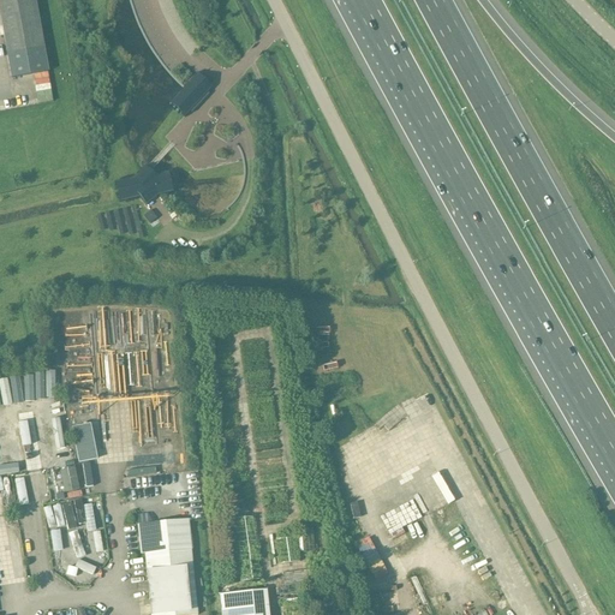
[(0,0),(0,19),(6,55),(45,48),(36,0),(0,0)]
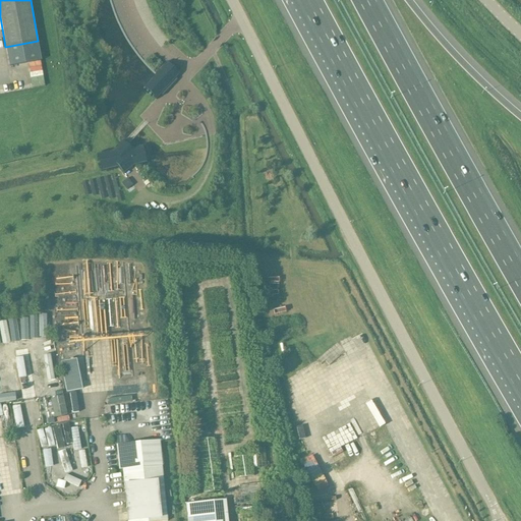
[(42,60),(38,41),(5,47),(10,66),(42,60)]
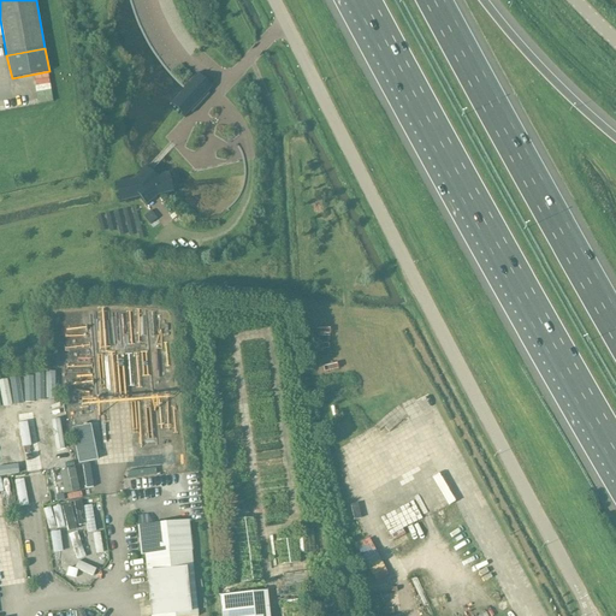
[(213,87),(197,72),(183,88),(173,100),(172,100),(170,102),(176,108),(185,117),(213,87)]
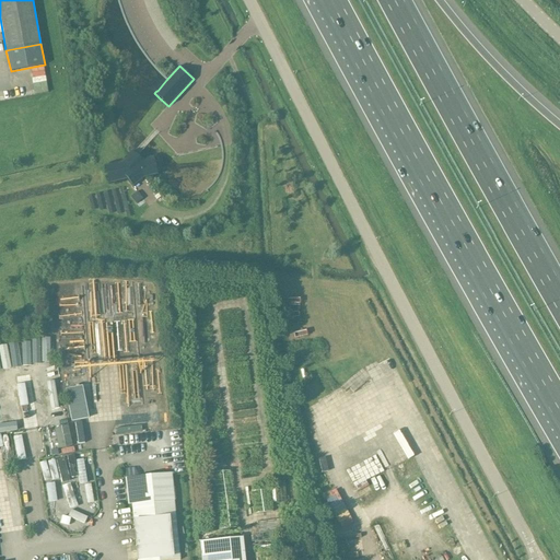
[(158,175),(153,156),(141,160),(136,154),(132,151),(130,153),(123,162),(104,166),(108,185),(127,181),(133,187),(143,178),(156,175),(158,175)]
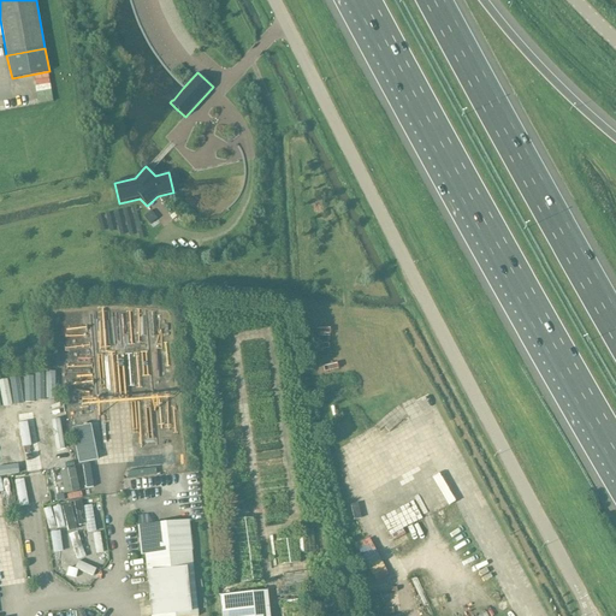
[(4,379),(0,384),(0,406),(13,385),(4,379)]
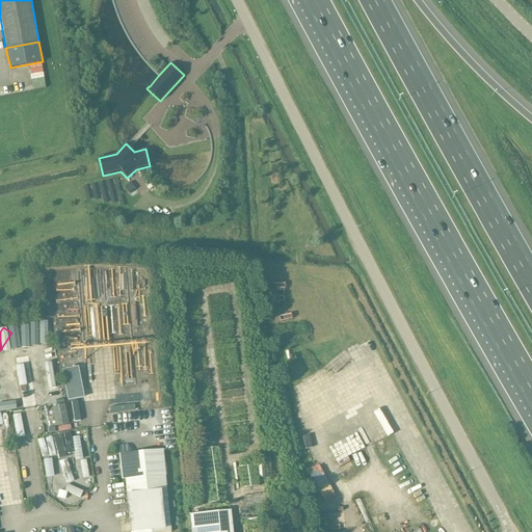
[(10,354),(27,336),(21,329),(4,348),(10,354)]
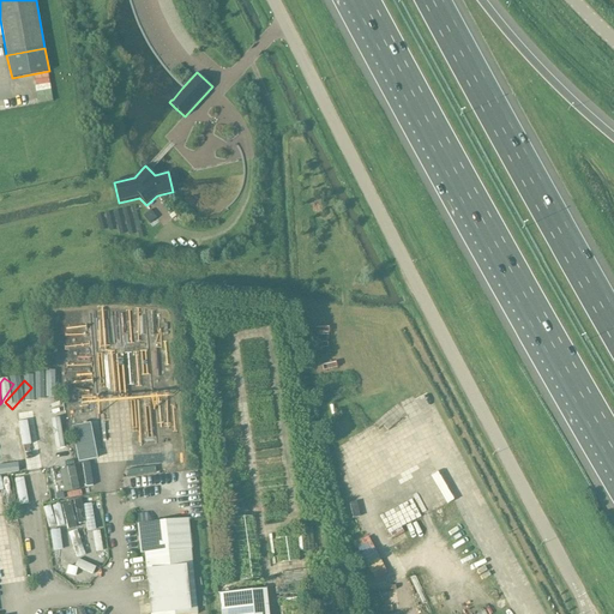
[(29,413),(43,392),(36,387),(20,407),(29,413)]
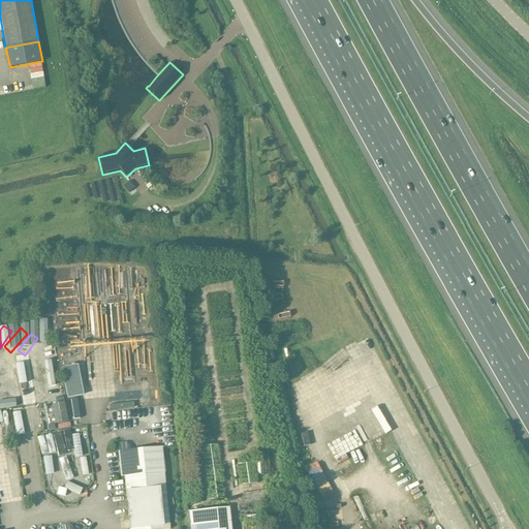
[(44,336),(27,355),(33,362),(51,342),(44,336)]
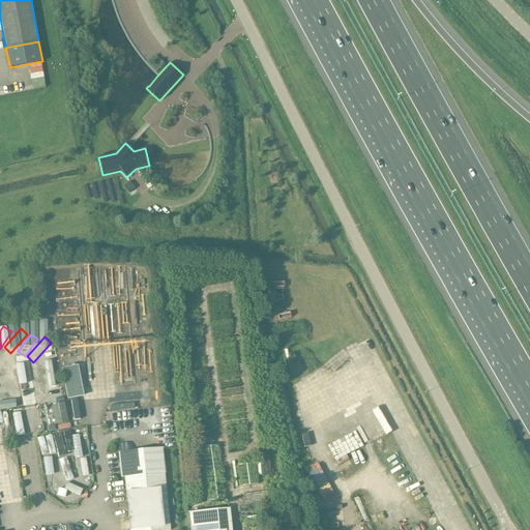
[(49,350),(36,363),(42,369),(55,355),(49,350)]
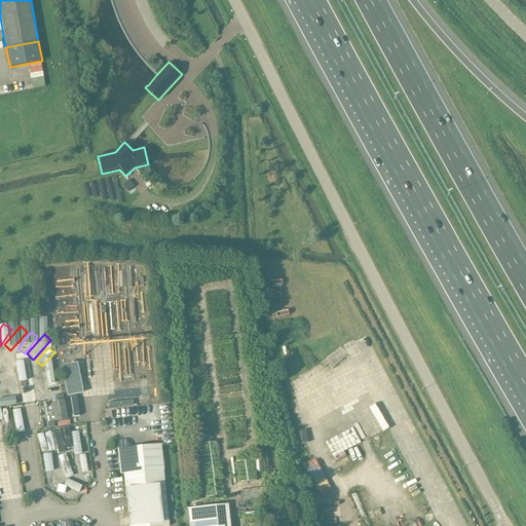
[(54,366),(46,368),(52,392),(60,390),(54,366)]
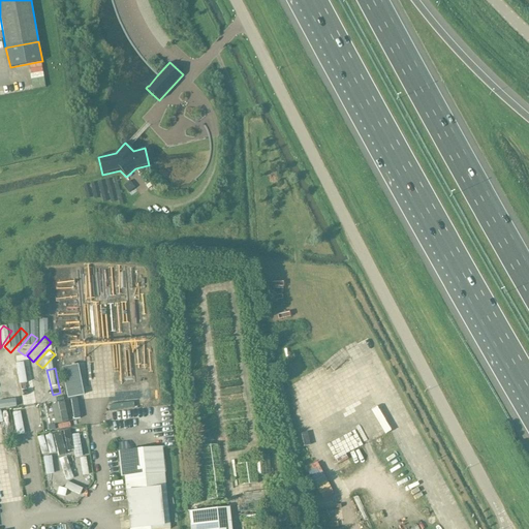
[(84,398),(78,368),(63,371),(69,401),(84,398)]
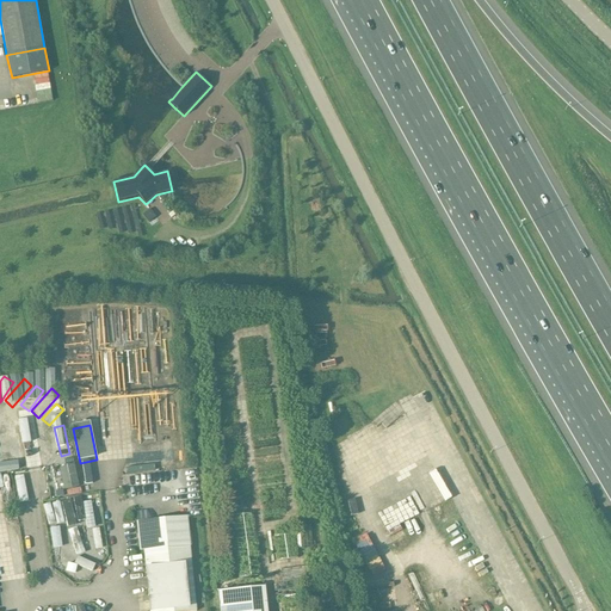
[(14,469),(14,443),(5,442),(5,469),(14,469)]
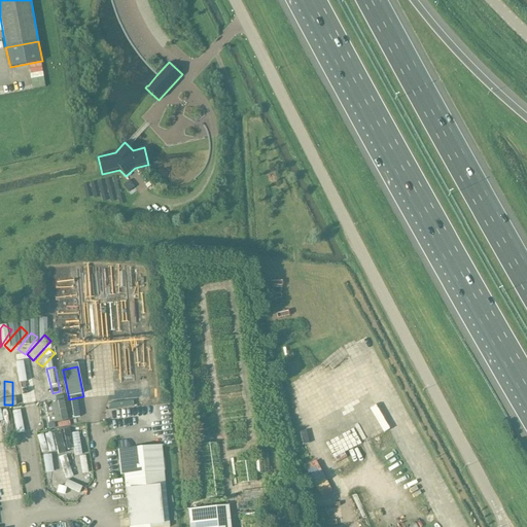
[(125,397),(125,406),(134,406),(134,396),(125,397)]
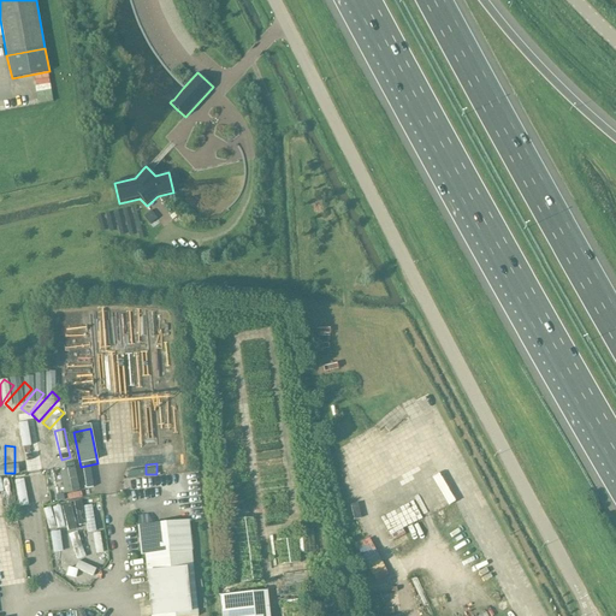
[(66,499),(81,496),(75,467),(59,471),(66,499)]
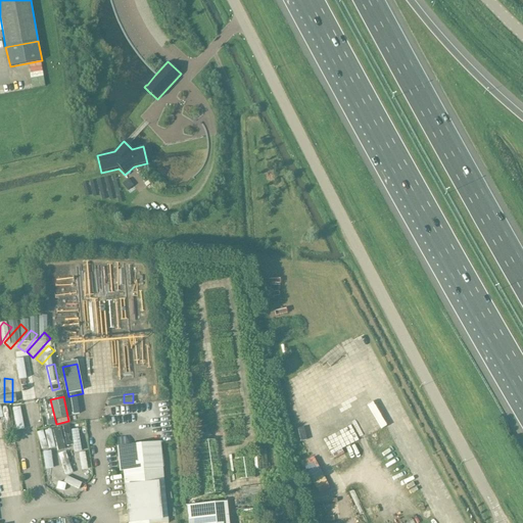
[(69,427),(49,429),(52,447),(80,444),(78,428),(69,429),(69,427)]
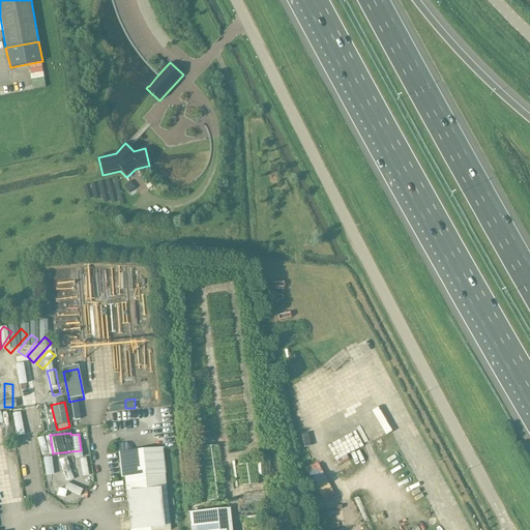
[(122,477),(124,477),(165,473),(162,449),(119,453),(122,477)]
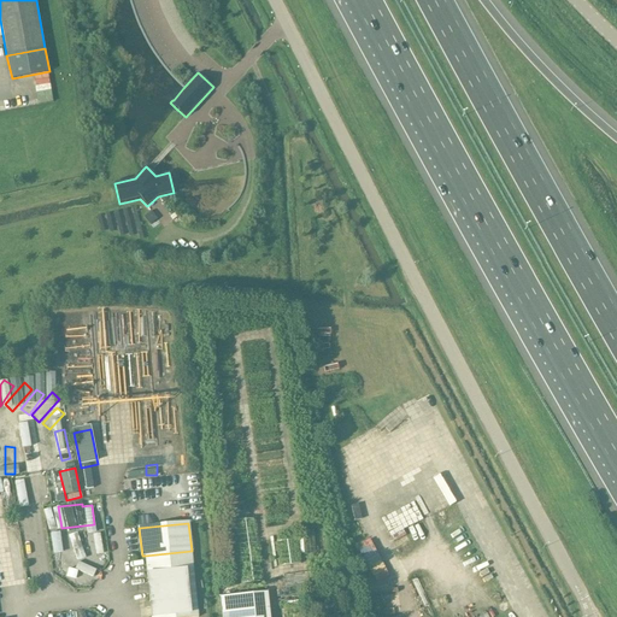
[(391,535),(397,546),(409,540),(403,529),(391,535)]
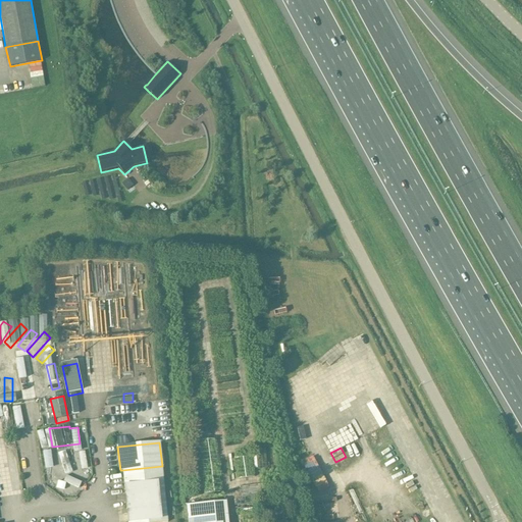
[(70,449),(63,450),(65,470),(71,469),(70,449)]
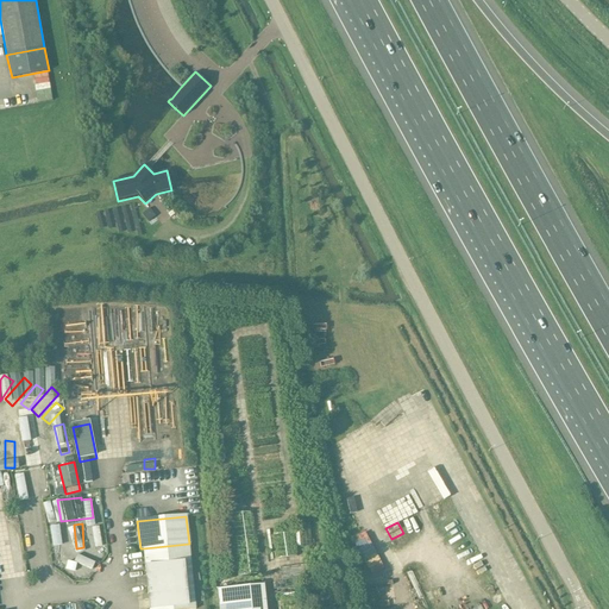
[(89,550),(95,548),(92,523),(86,525),(89,550)]
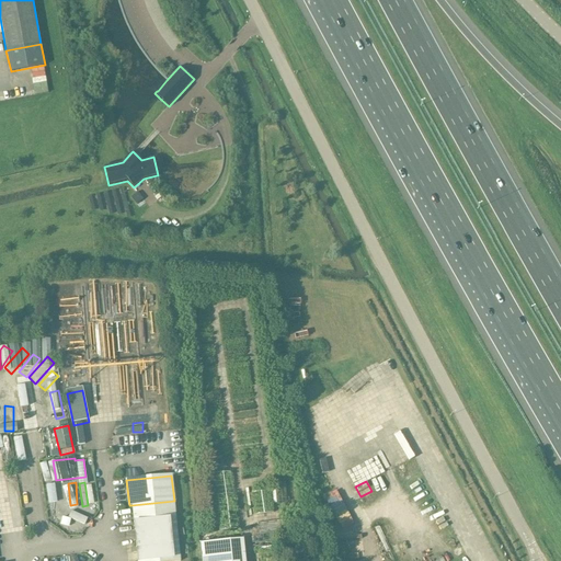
[(136,548),(179,544),(174,501),(132,505),(136,548)]
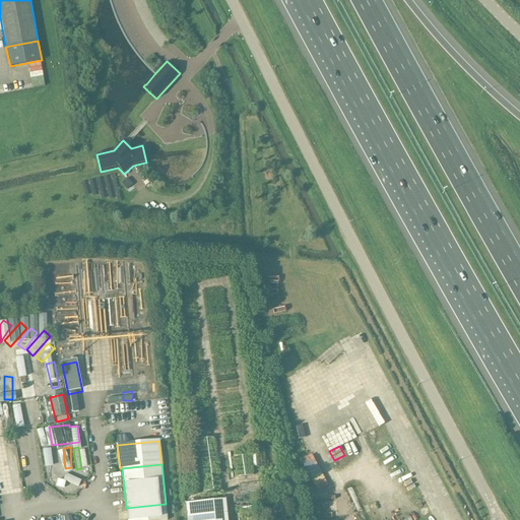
[(255,496),(232,499),(233,504),(244,503),(244,502),(256,501),(255,496)]
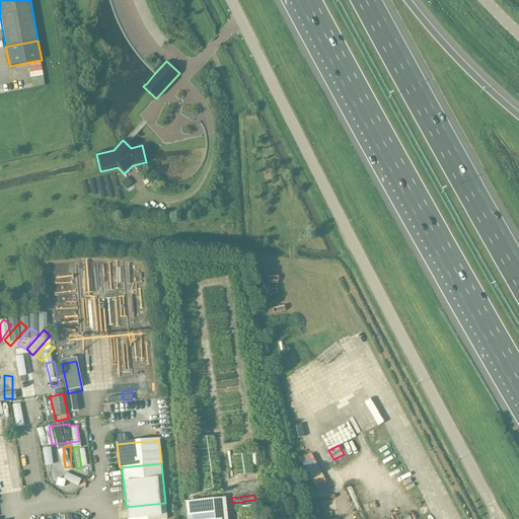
[(224,497),(190,501),(191,514),(191,518),(227,518),(226,510),(225,510),(224,497)]
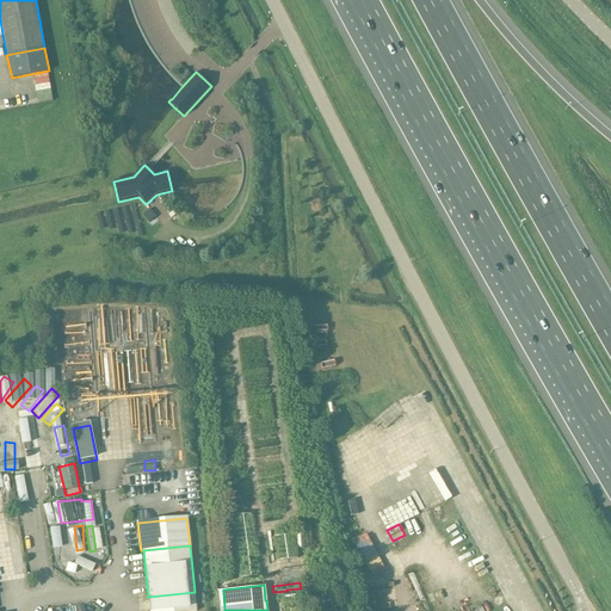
[(148,597),(149,610),(186,610),(197,610),(195,592),(148,597)]
